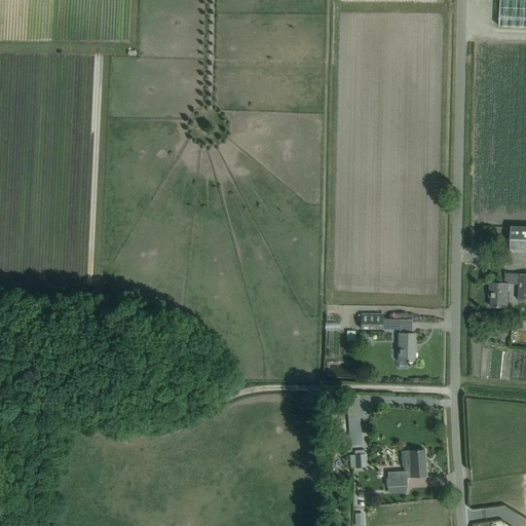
[(525,0),(499,0),(499,26),(525,27),(525,0)]
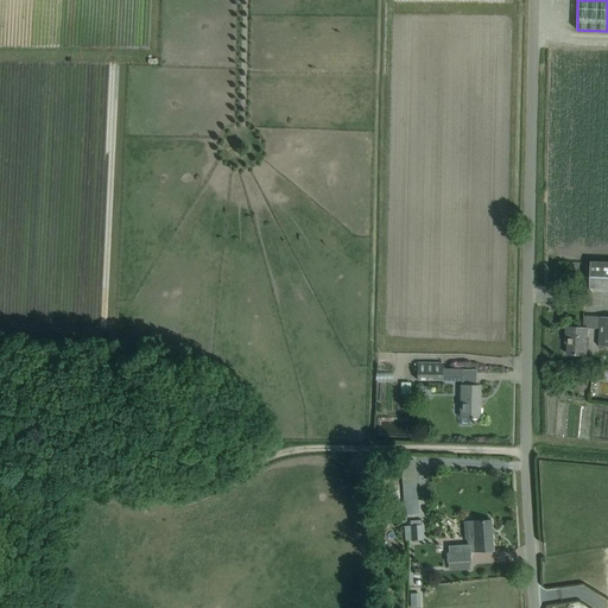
[(607,291),(607,263),(590,263),(589,291),(607,291)]
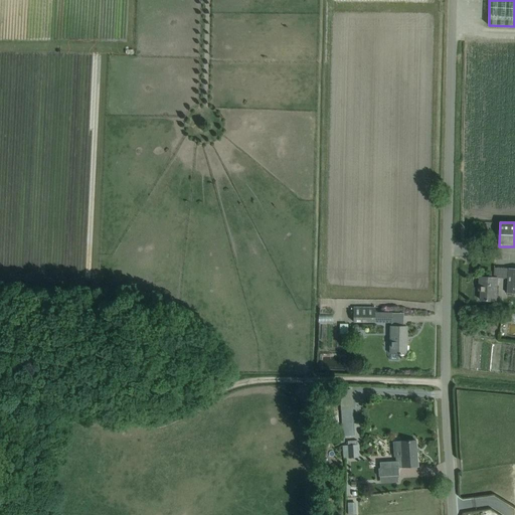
[(498,278),(489,278),(479,277),(479,287),(481,287),(481,290),(480,300),(496,301),(498,278)]
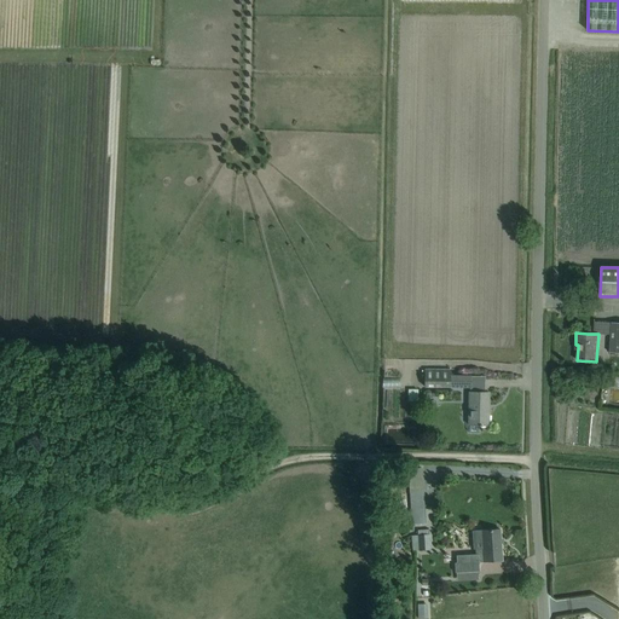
[(451,370),(424,369),(424,387),(469,387),(470,376),(451,376),(451,370)]
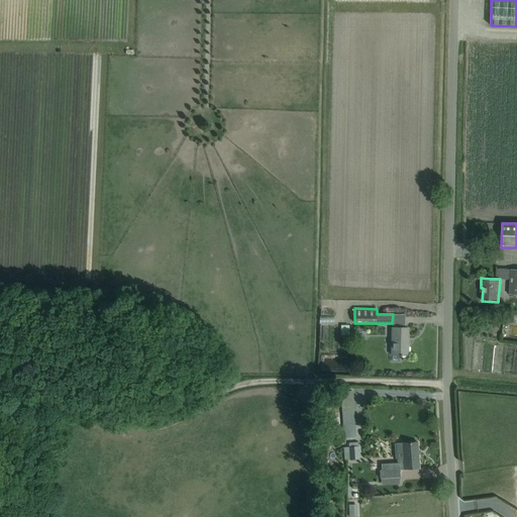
[(393,354),(393,360),(401,360),(401,354),(408,355),(408,327),(398,327),(394,327),(393,344),(393,354)]
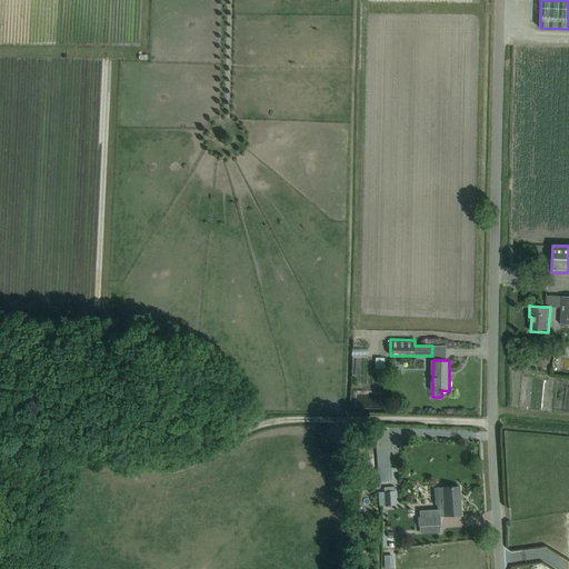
[(387,430),(376,430),(378,481),(390,480),(387,430)]
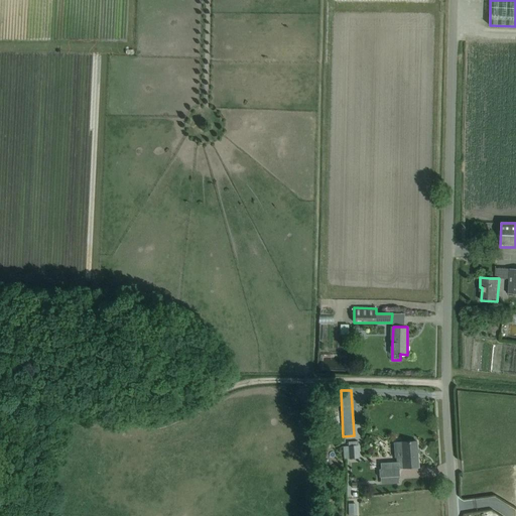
[(348,446),(343,446),(344,460),(358,459),(358,445),(357,445),(357,441),(348,441),(348,446)]
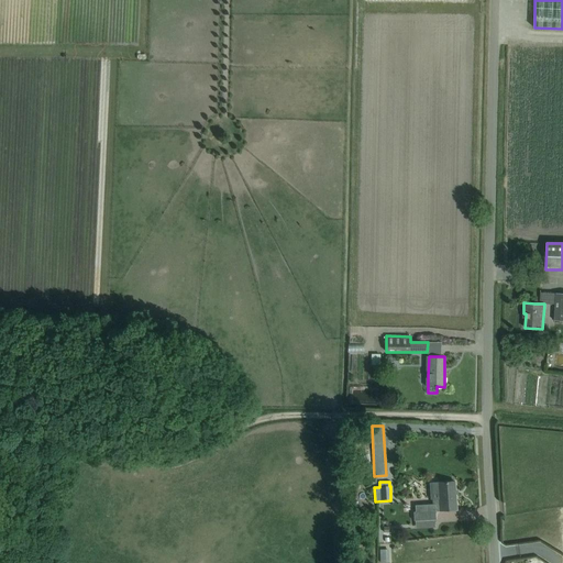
[(438,483),(439,499),(435,499),(433,501),(433,504),(416,505),(416,512),(414,512),(415,520),(435,519),(435,511),(440,510),(456,509),(454,482),(438,483)]
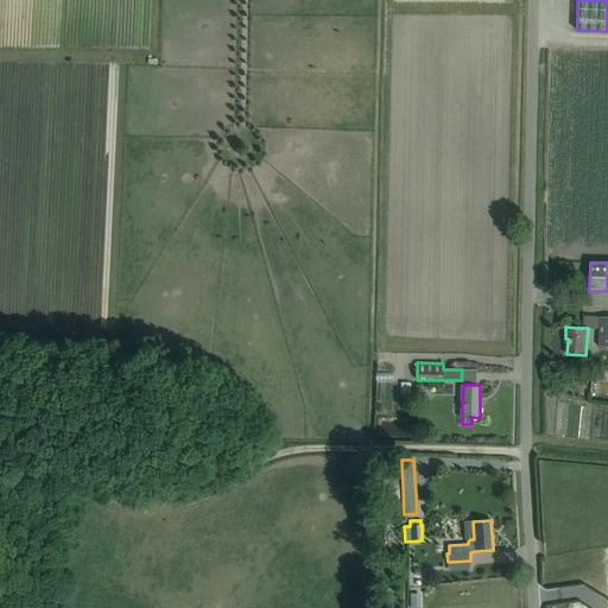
All buildings are outlined.
